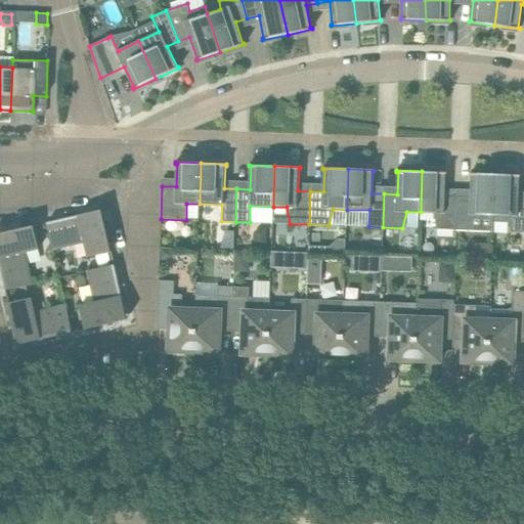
[(422,171),(421,212),(434,213),(437,229),(456,230),(457,197),(445,197),(445,173),(447,174),(447,172),(422,171)]
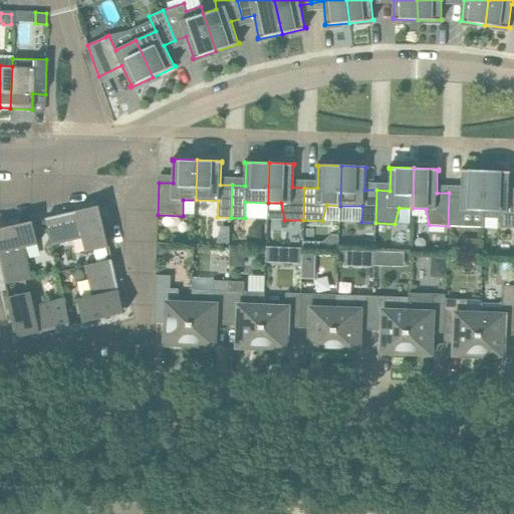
[(449,193),(448,226),(484,227),(485,211),(486,171),(461,170),(461,171),(463,171),(462,193),(449,193)]
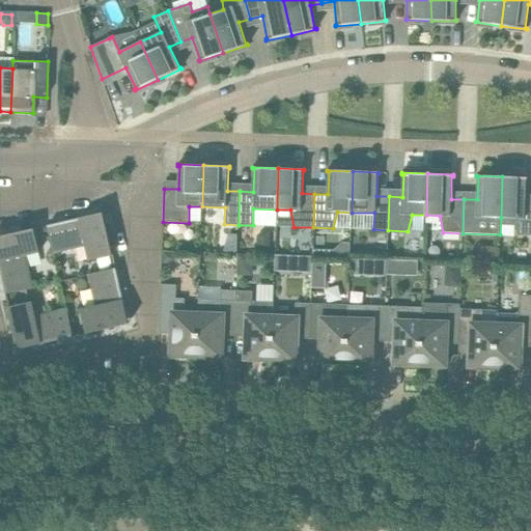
[(502,176),(501,218),(514,219),(518,235),(530,235),(530,201),(526,201),(526,178),(528,178),(528,177),(502,176)]
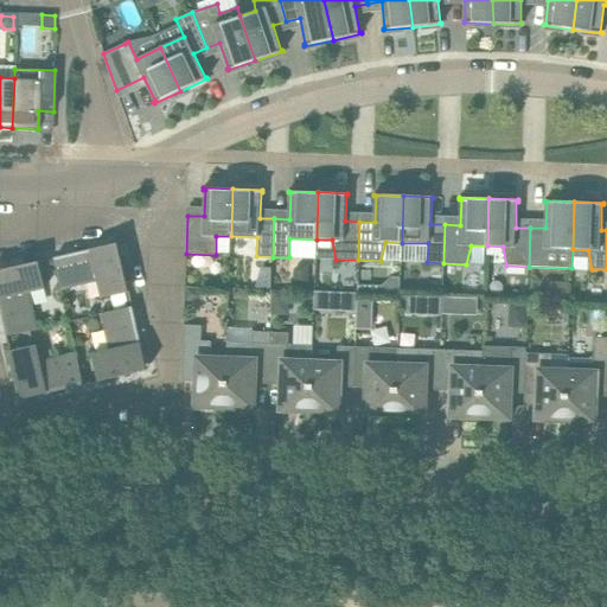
[(117,243),(108,246),(55,257),(62,288),(98,280),(102,298),(129,291),(117,243)]
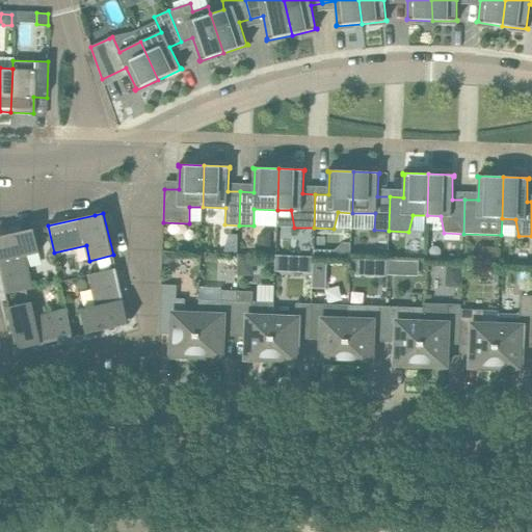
[(34,229),(0,236),(0,272),(5,294),(32,288),(25,256),(40,253),(34,229)]
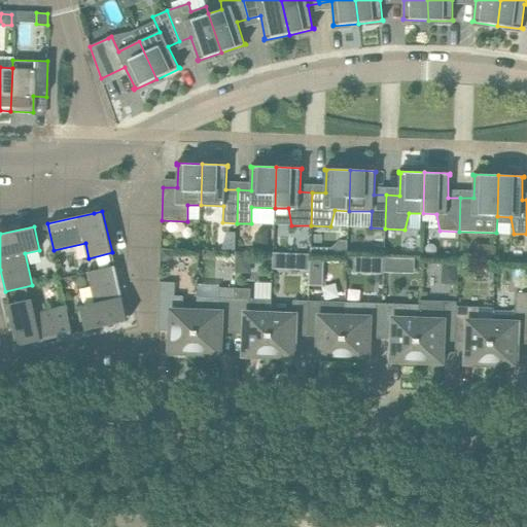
[(254,234),(254,248),(268,248),(268,229),(260,229),(254,234)]
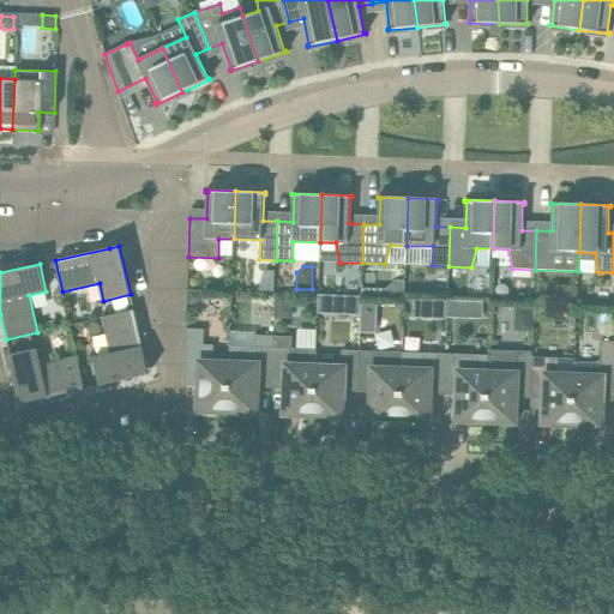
[(187,287),(187,304),(196,304),(200,300),(200,287),(187,287)]
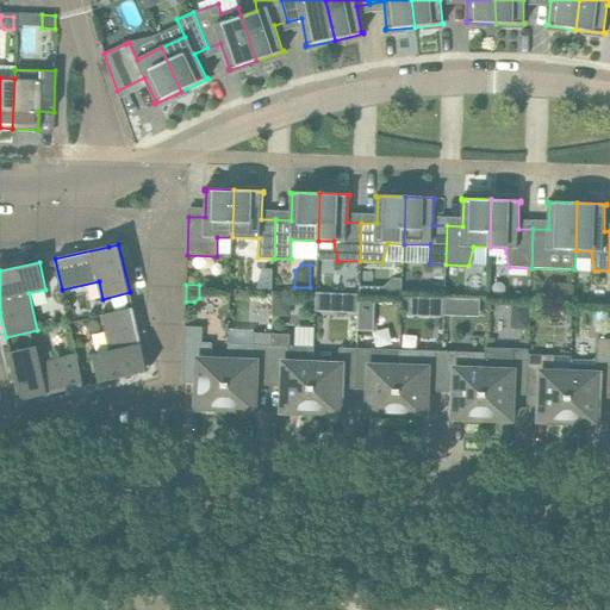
[(316,293),(315,311),(327,311),(327,293),(316,293)]
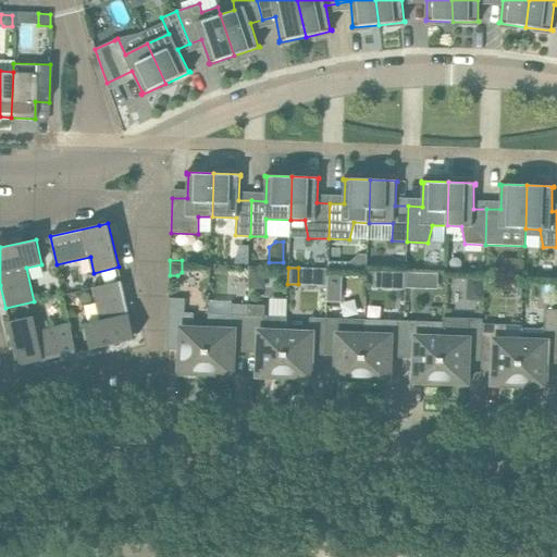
[(406,273),(406,288),(416,288),(417,273),(406,273)]
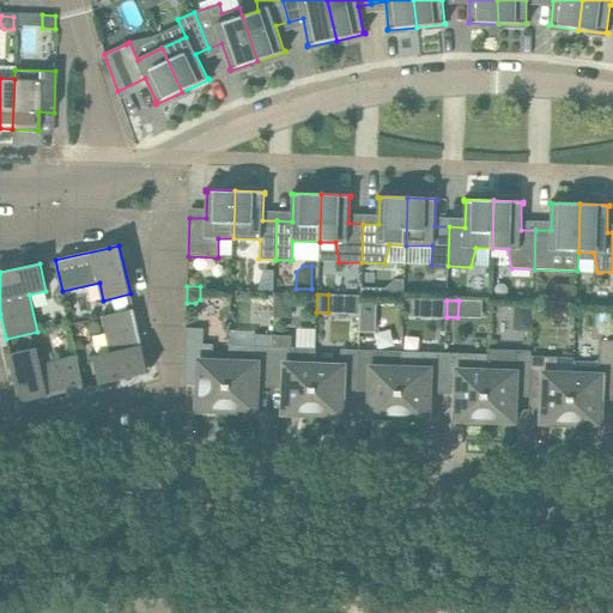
[(360,302),(359,317),(374,317),(375,302),(360,302)]
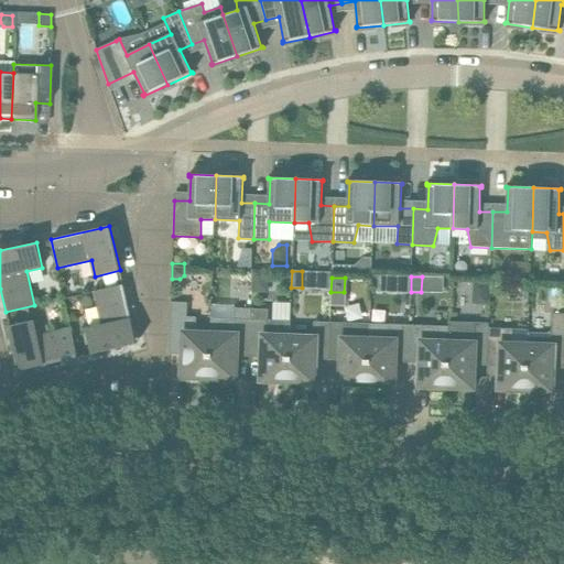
[(137,344),(134,334),(123,284),(94,291),(101,325),(86,329),(91,354),(137,344)]
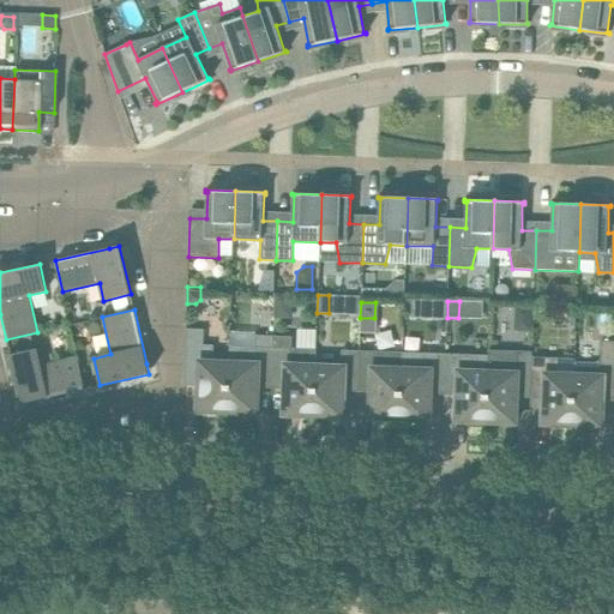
[(228,411),(229,363),(212,362),(214,345),(204,344),(204,330),(186,329),(184,377),(200,378),(199,409),(197,409),(197,410),(228,411)]
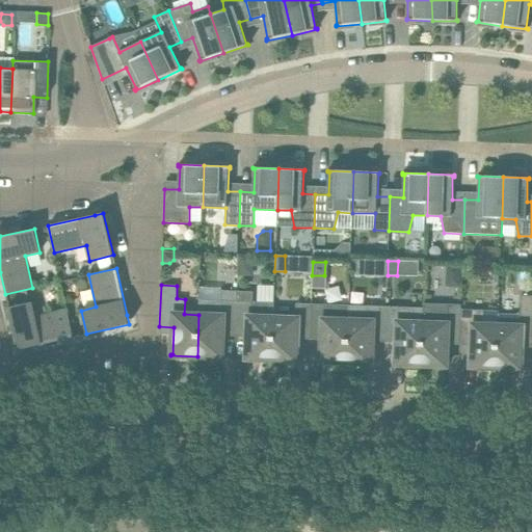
[(200,299),(198,315),(197,356),(223,357),(223,356),(222,356),(223,328),(236,329),(237,291),(221,290),(221,300),(200,299)]
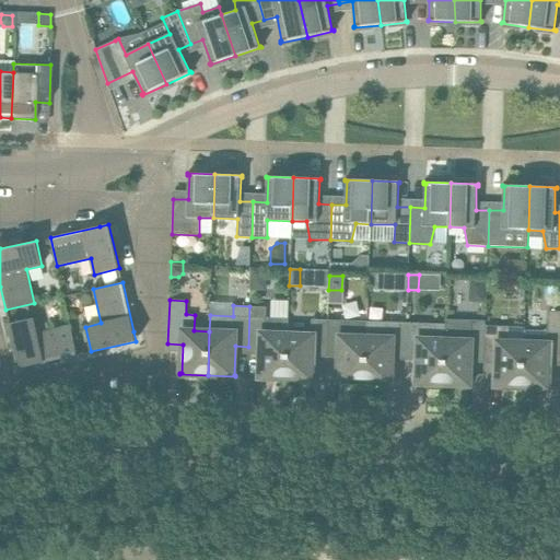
[(249,306),(248,347),(261,347),(260,375),(258,375),(258,377),(287,378),(288,335),(289,318),(266,317),(267,306),(249,306)]
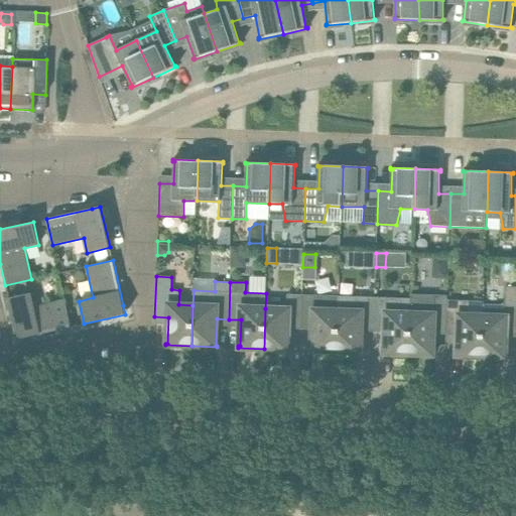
[(483,304),(483,315),(481,357),(507,357),(507,356),(505,356),(506,330),(515,330),(515,286),(505,286),(504,305),(483,304)]
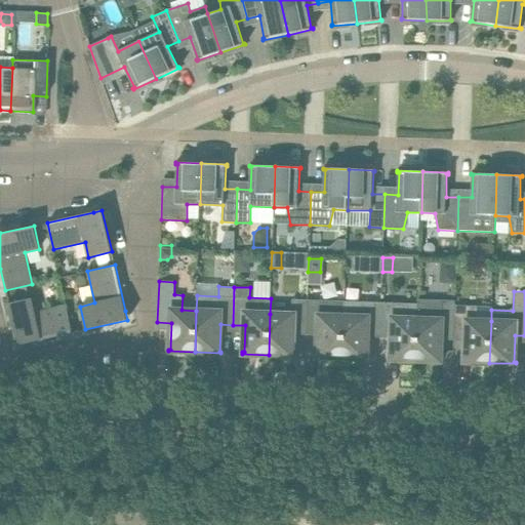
[(17,346),(27,344),(73,332),(66,306),(34,313),(31,298),(8,304),(17,346)]
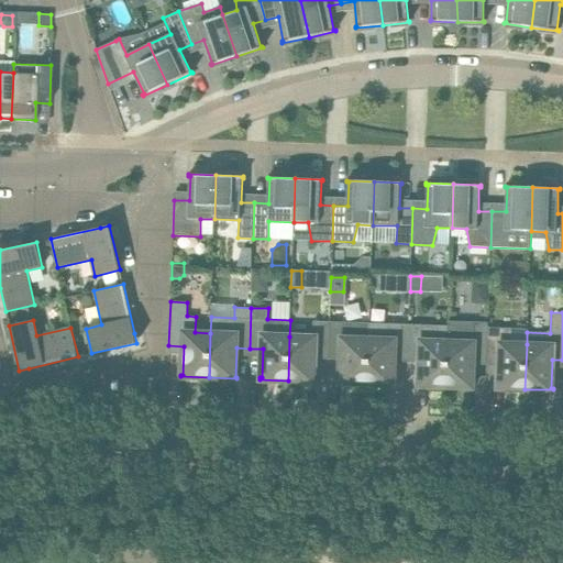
[(312,337),(289,337),(288,381),(316,382),(316,379),(315,379),(316,351),(329,351),(330,321),(313,321),(312,337)]
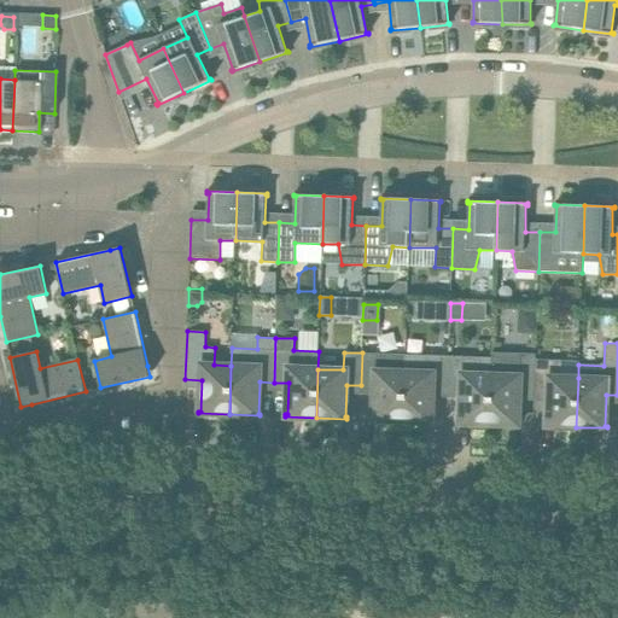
[(379,354),(362,353),(361,385),(375,386),(374,418),(372,418),(372,419),(403,420),(404,372),(379,371),(379,354)]
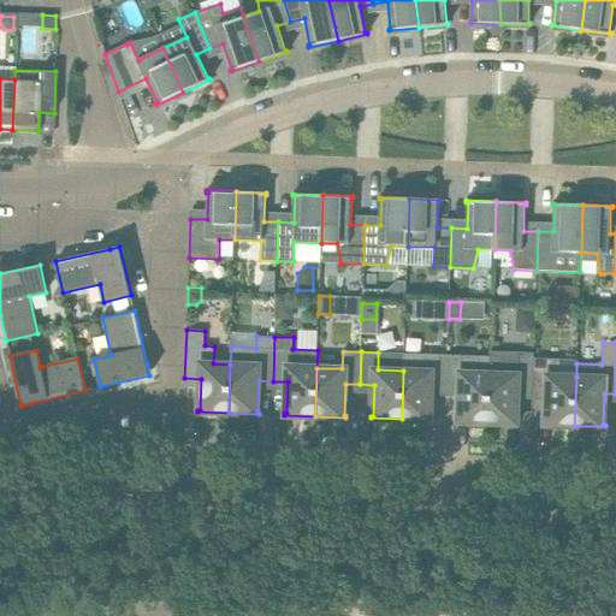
[(505,374),(490,374),(487,422),(519,424),(519,422),(517,422),(519,390),(533,391),(534,353),(505,351),(505,374)]
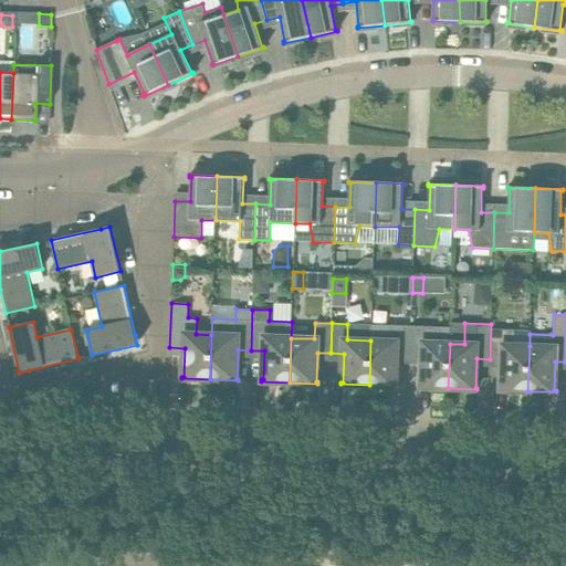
[(491,328),(491,324),(490,359),(502,359),(501,388),(500,388),(500,390),(527,391),(530,346),(514,346),(515,329),(491,328)]
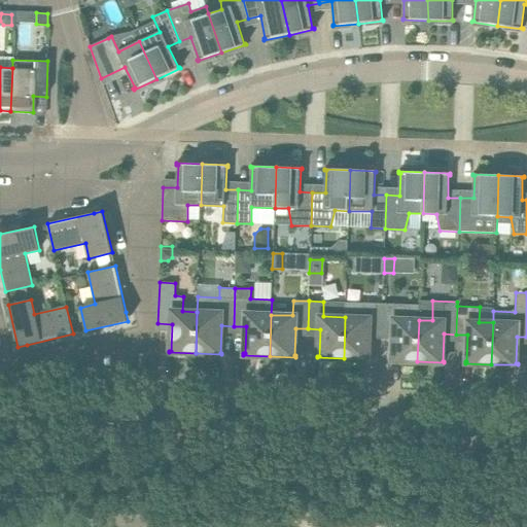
[(345,317),(344,358),(370,359),(370,358),(369,358),(370,331),(381,331),(382,304),(367,303),(366,318),(345,317)]
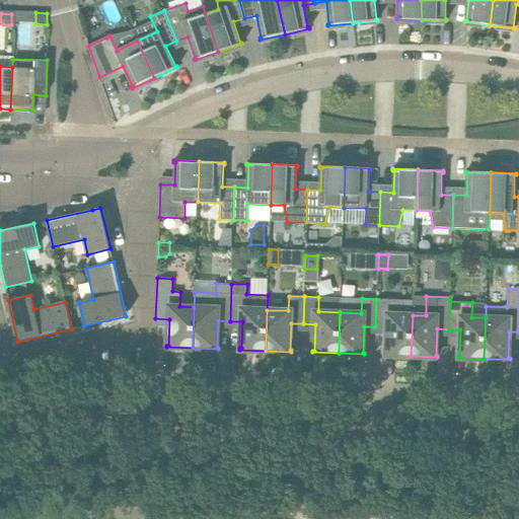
[(391,299),(376,299),(375,326),(387,326),(386,354),(385,354),(385,355),(411,356),(413,315),(391,314),(391,299)]
